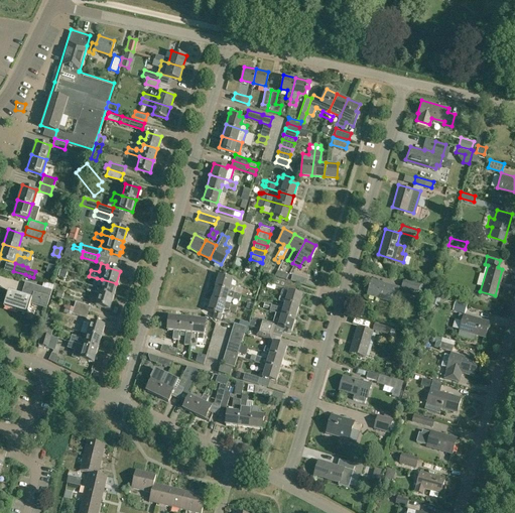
[(289,279),(304,283),(306,277),(291,272),(289,279)]
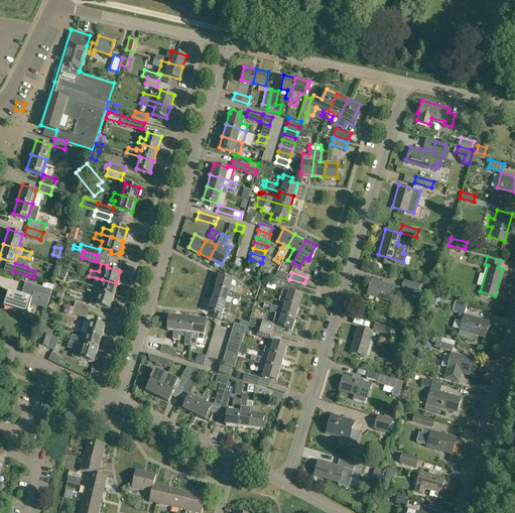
[(218,273),(215,285),(240,292),(245,294),(246,288),(235,285),(235,284),(230,283),(232,277),(218,273)]
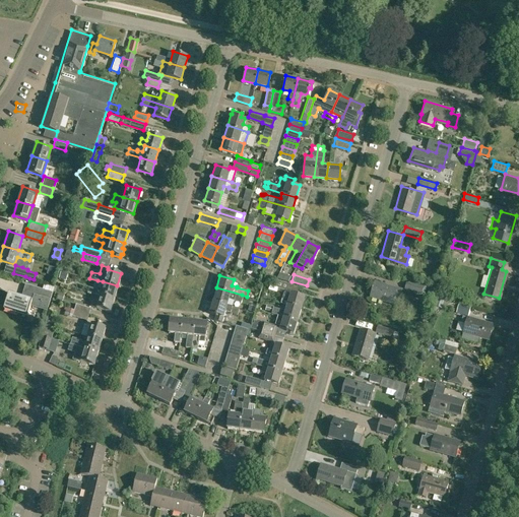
[(273,284),(287,289),(289,282),(274,278),(273,284)]
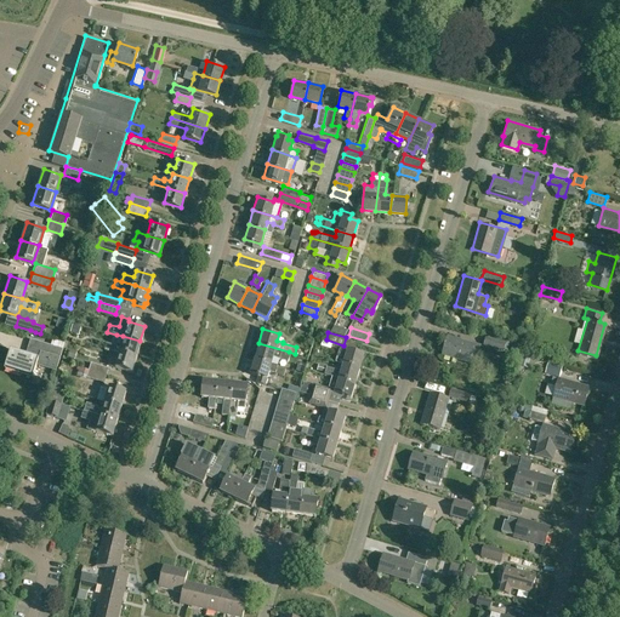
[(442,352),(473,361),(479,343),(447,333),(442,352)]
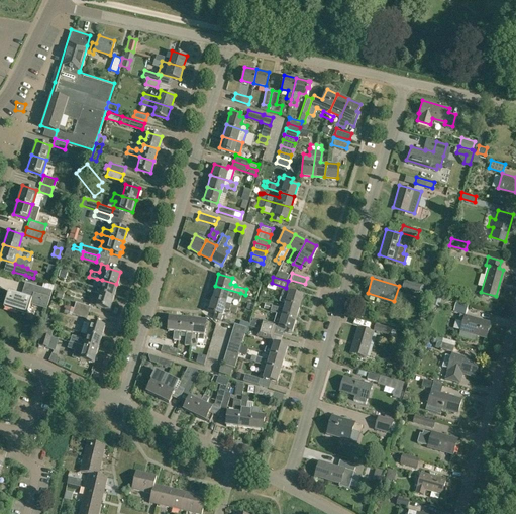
[(401,286),(418,291),(420,284),(403,279),(401,286)]
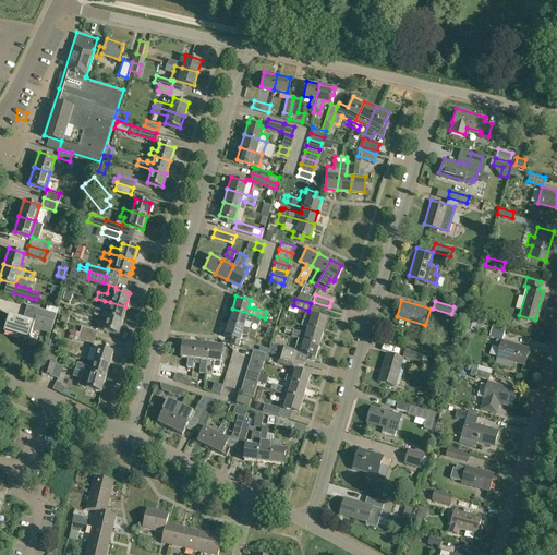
[(2,329),(28,337),(32,326),(50,332),(53,318),(56,312),(45,308),(26,302),(22,316),(8,313),(2,329)]
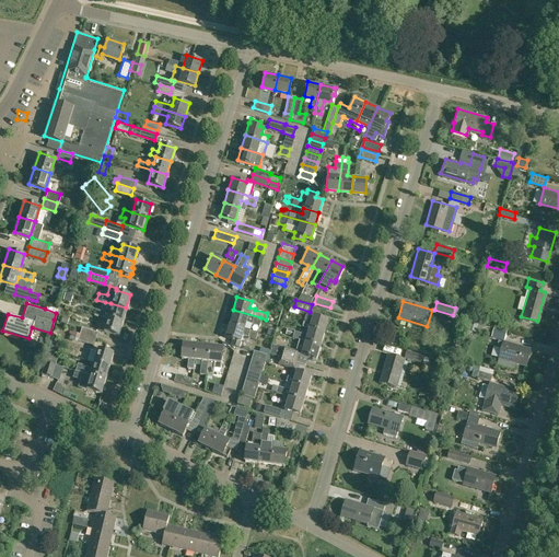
[(107,316),(123,321),(126,308),(111,303),(107,316)]
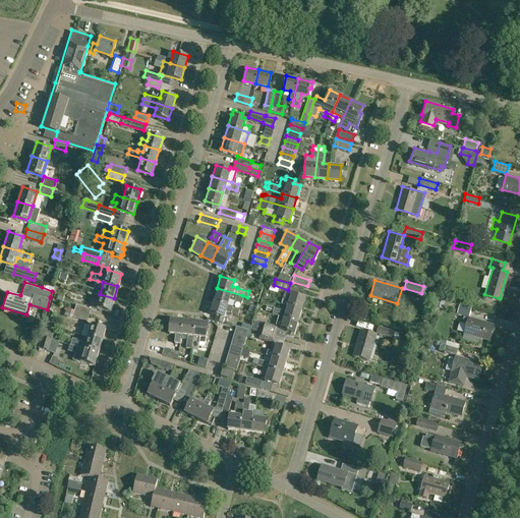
[(435,287),(428,285),(426,292),(432,294),(435,287)]
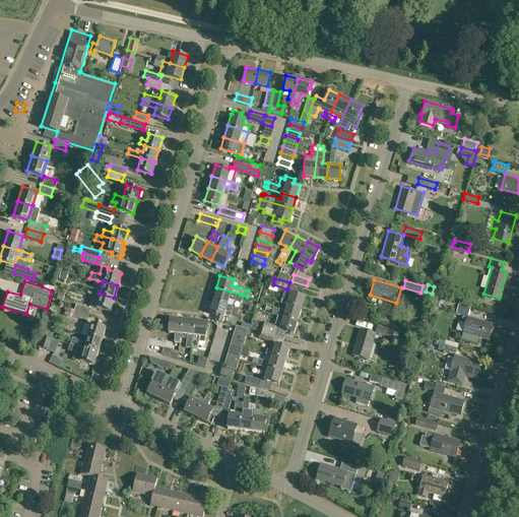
[(216,287),(212,299),(226,303),(228,298),(240,301),(241,298),(242,295),(216,287)]
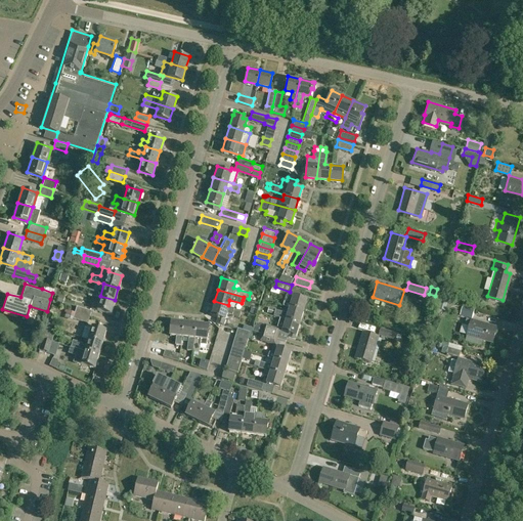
[(289,306),(302,310),(306,298),(286,292),(282,304),(289,306)]
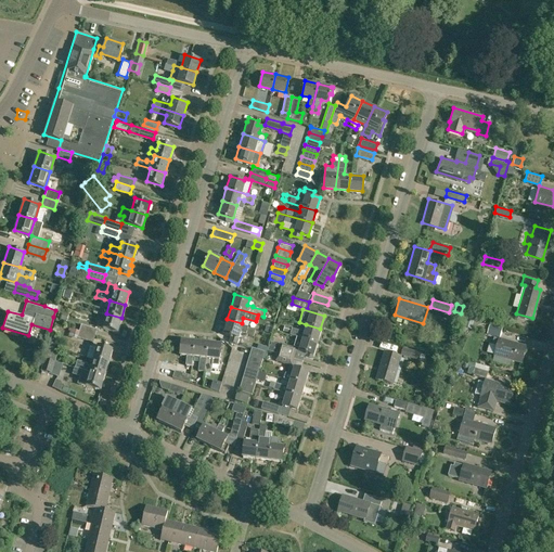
[(102,326),(117,331),(121,318),(106,313),(102,326)]
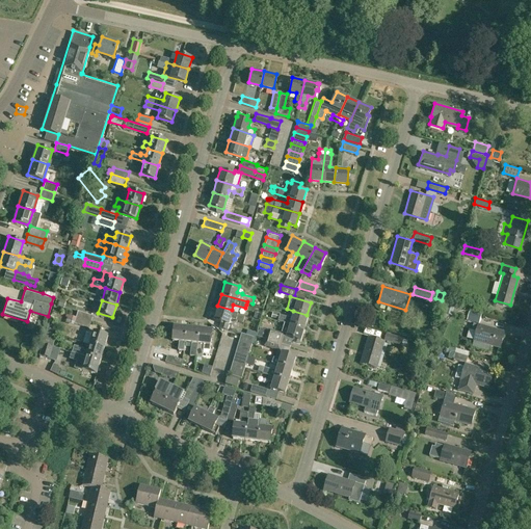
[(452,310),(453,305),(447,303),(445,312),(451,314),(452,310)]
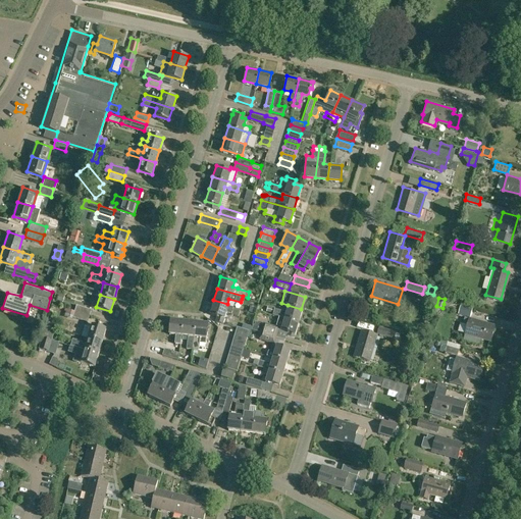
[(215,320),(222,322),(225,310),(238,314),(240,308),(227,304),(213,300),(210,312),(216,314),(215,320)]
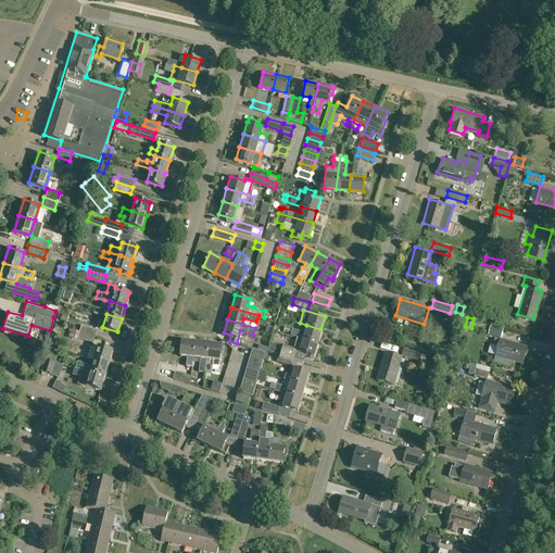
[(78,329),(95,335),(97,328),(80,323),(78,329)]
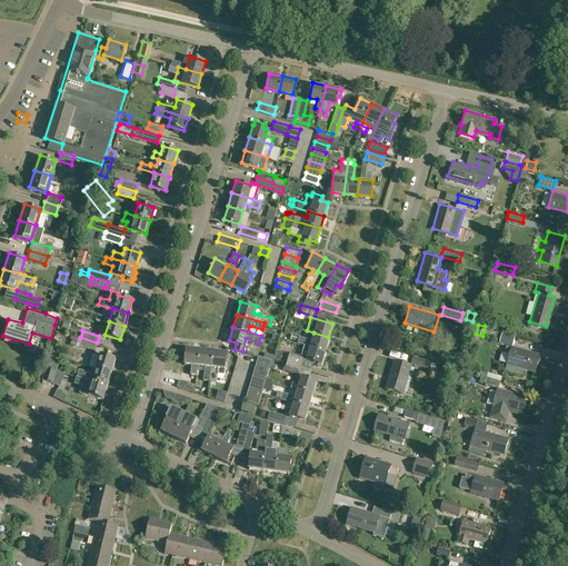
[(498,340),(511,345),(515,335),(500,330),(498,340)]
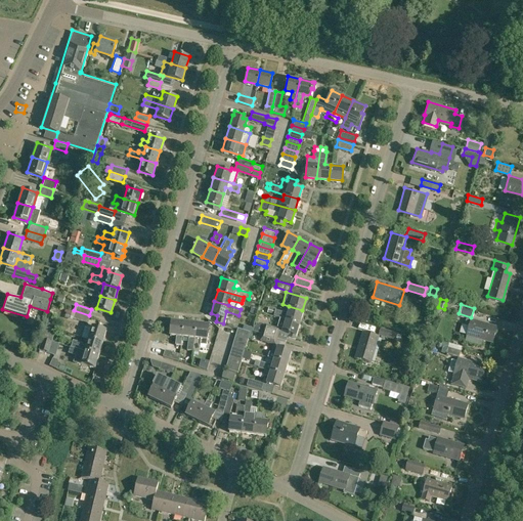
[(299,321),(302,310),(289,306),(287,312),(274,308),(273,312),(273,314),(279,315),(299,321)]
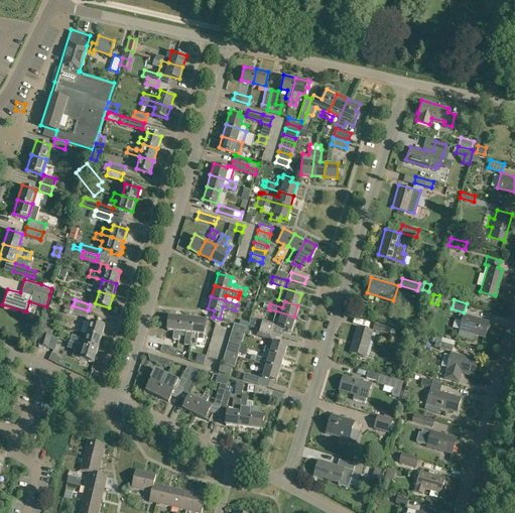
[(72,311),(73,305),(63,302),(62,305),(66,306),(65,309),(72,311)]
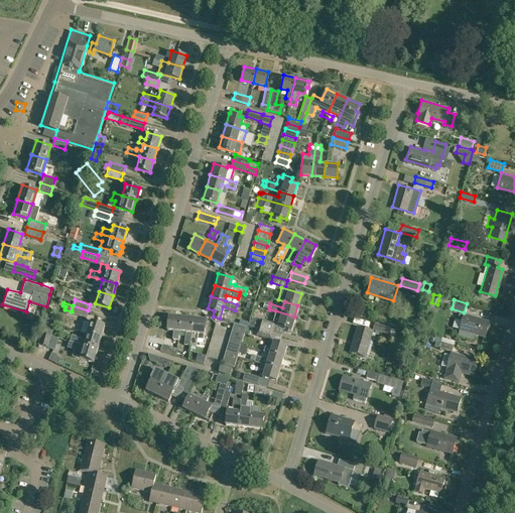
[(72,311),(71,311),(86,316),(88,310),(73,305),(72,311)]
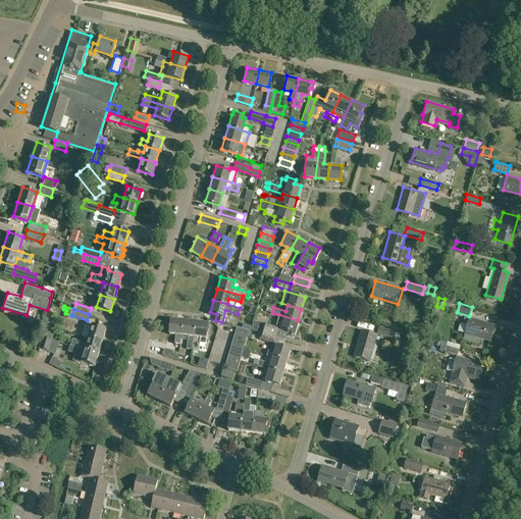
[(280,328),(294,332),(298,320),(278,314),(276,320),(275,323),(280,325),(280,326),(280,328)]
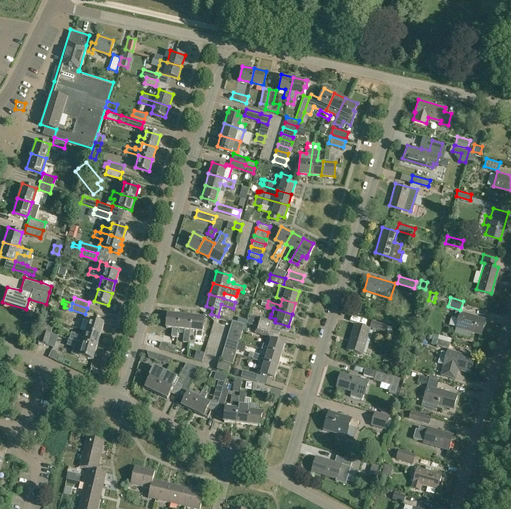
[(455,325),(480,333),(484,317),(455,309),(453,315),(458,316),(457,317),(455,325)]
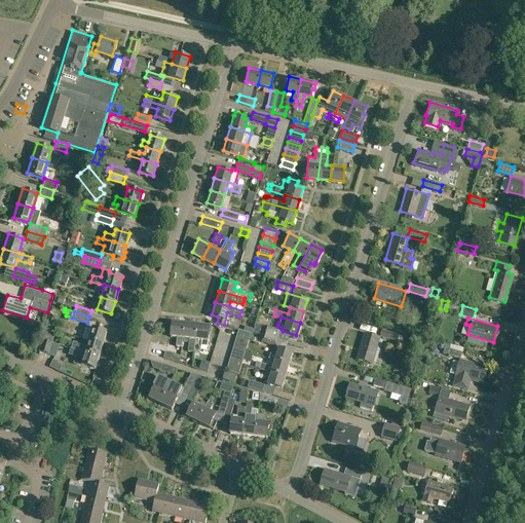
[(182,336),(183,322),(171,321),(170,335),(176,336),(175,344),(181,345),(182,336)]
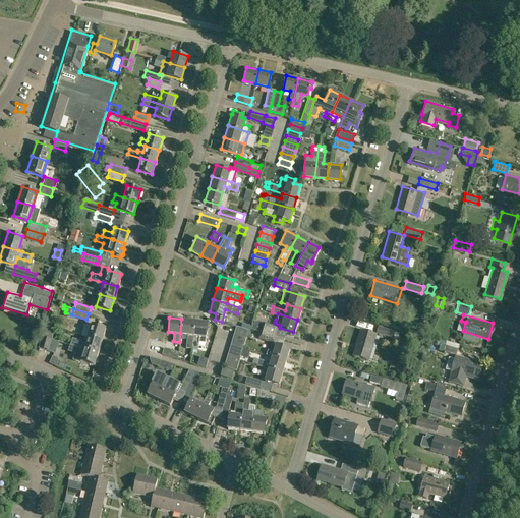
[(185,346),(191,346),(193,320),(181,319),(180,333),(186,334),(185,346)]
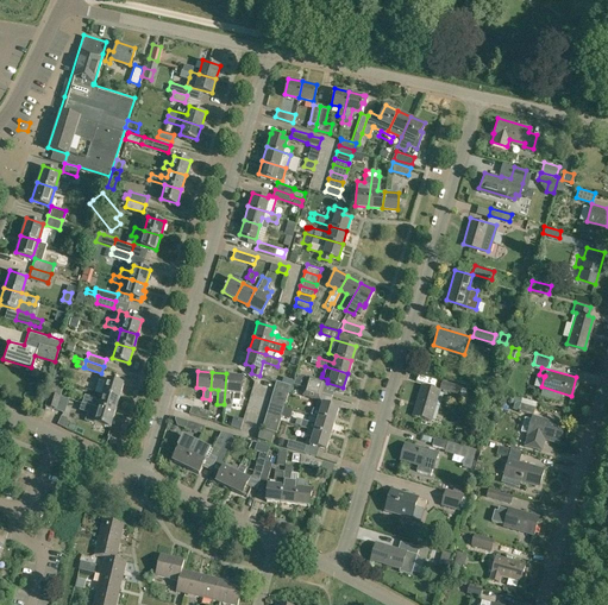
[(224,404),(231,405),(231,397),(239,398),(242,375),(226,373),(224,404)]
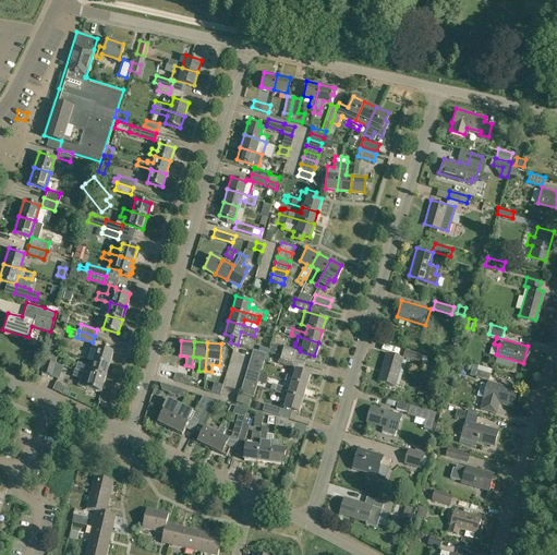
[(270,345),(268,350),(278,353),(294,359),(298,348),(281,344),(280,345),(271,342),(271,345),(270,345)]
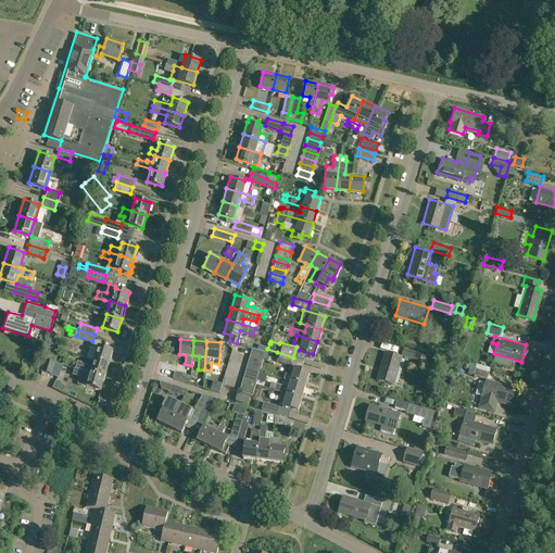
[(259,342),(257,348),(264,350),(263,356),(264,357),(268,346),(259,342)]
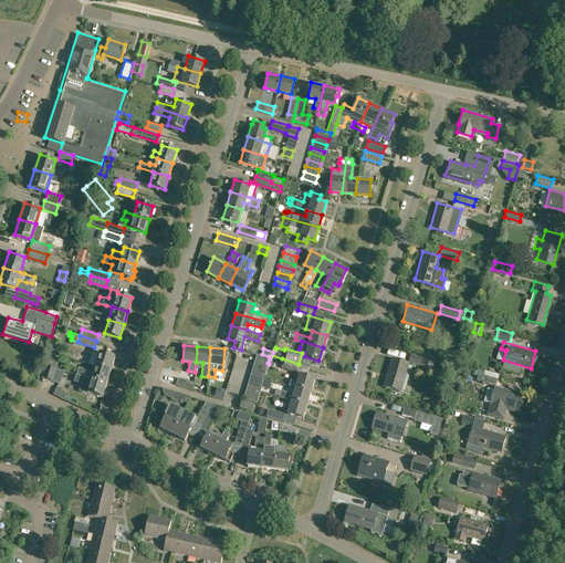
[(94,365),(110,369),(114,355),(98,351),(94,365)]
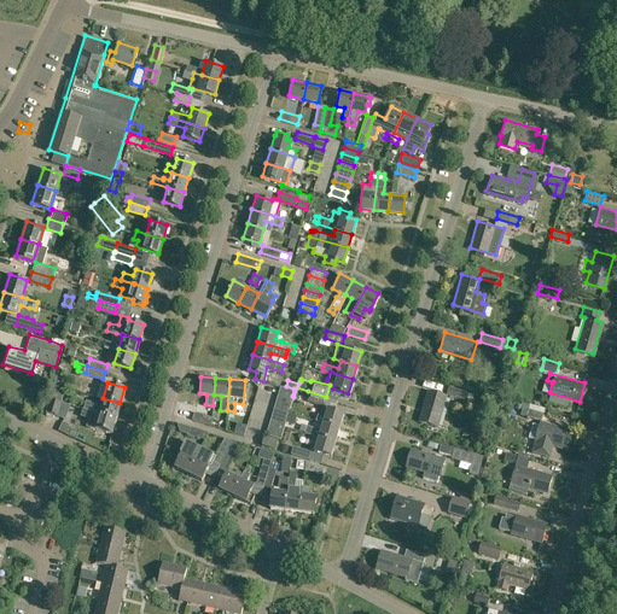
[(279,384),(277,392),(292,396),(294,389),(286,386),(279,384)]
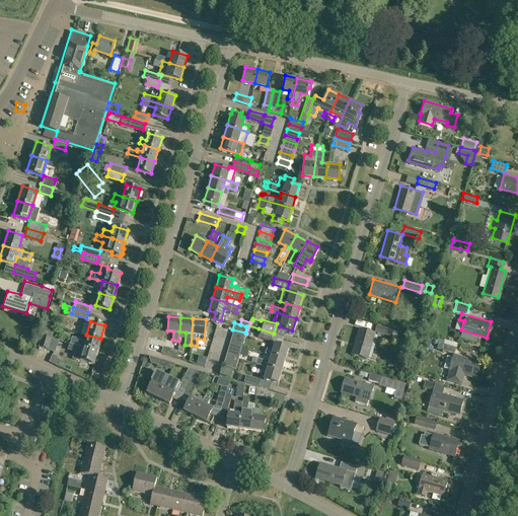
[(374,329),(391,335),(393,328),(376,323),(374,329)]
